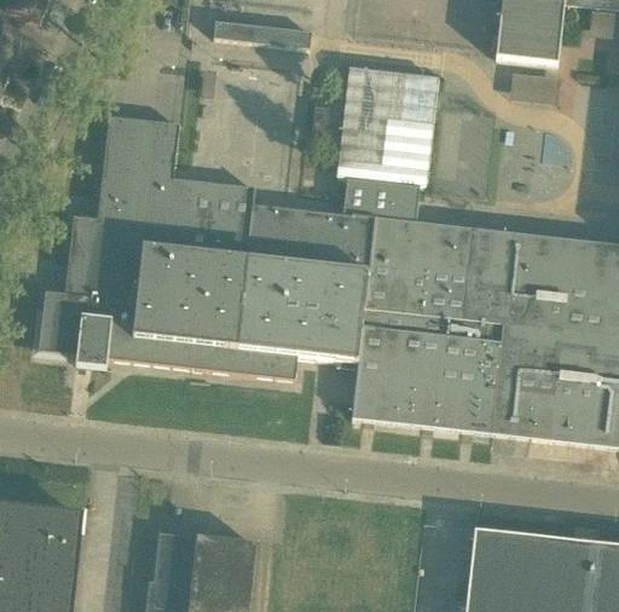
[(0,0),(0,7),(40,22),(48,0),(0,0)]
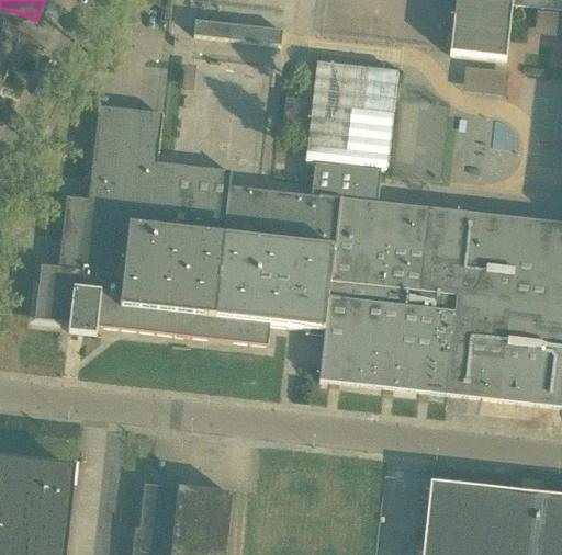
[(456,0),(453,14),(449,14),(449,15),(453,17),(449,53),(506,58),(513,1),(561,6),(561,223),(377,203),(381,168),(385,168),(397,69),(316,60),(305,159),(315,160),(311,195),(231,185),(229,184),(232,169),(156,161),(157,153),(158,153),(163,112),(99,104),(88,197),(66,195),(62,241),(67,241),(66,251),(60,250),(58,265),(41,263),(38,284),(35,317),(57,319),(57,320),(69,321),(68,331),(97,335),(98,325),(268,343),(270,323),(324,328),(318,378),(321,378),(321,376),(382,384),(561,404),(561,0),(456,0)]
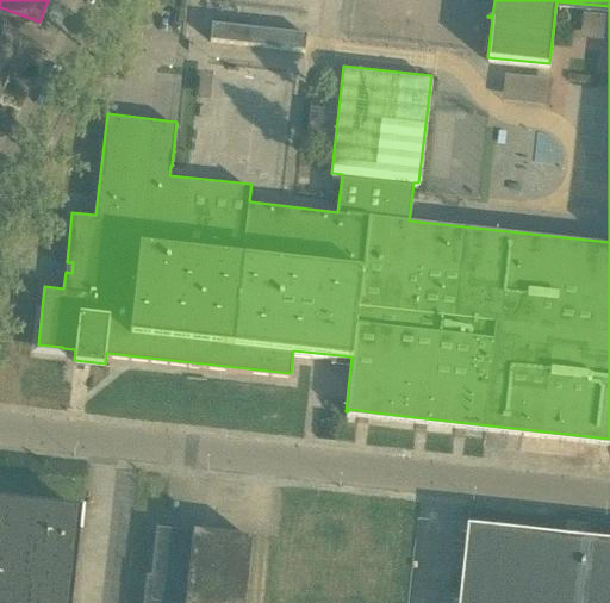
[(306,30),(211,19),(210,36),(305,47),(306,30)]
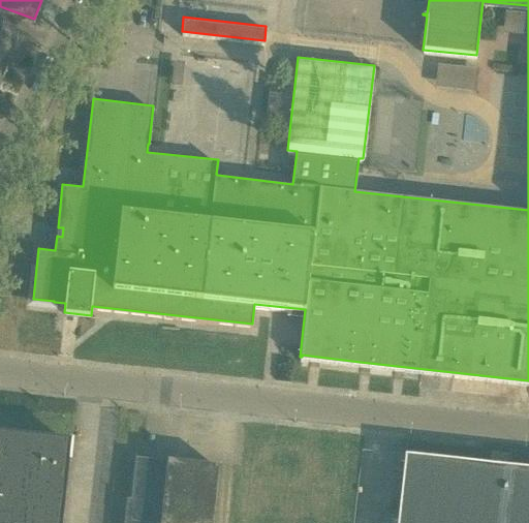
[(0,51),(9,55),(18,31),(0,25),(0,51)]
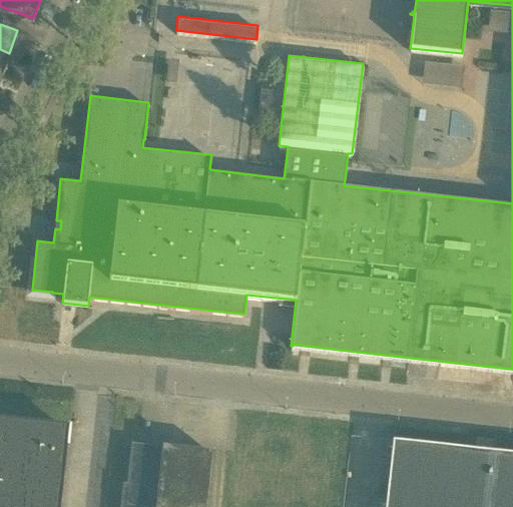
[(9,53),(0,49),(0,74),(1,75),(9,53)]
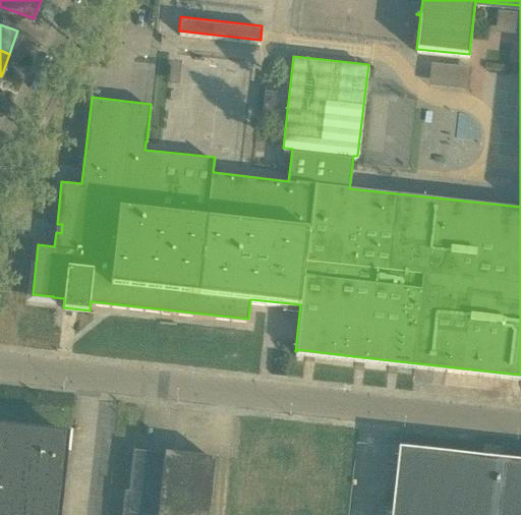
[(0,514),(60,514),(68,446),(69,434),(0,425),(0,514)]
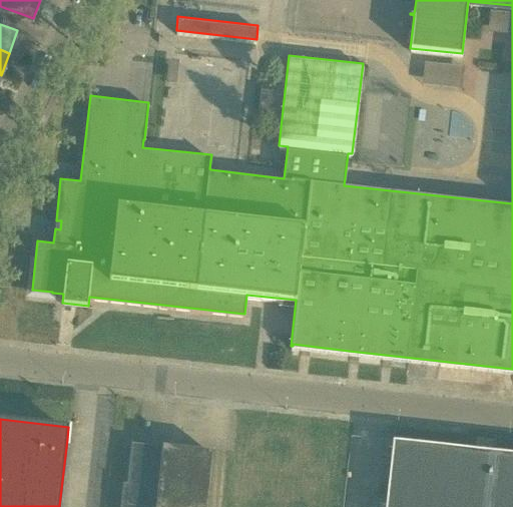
[(476,435),(475,445),(492,447),(493,437),(476,435)]
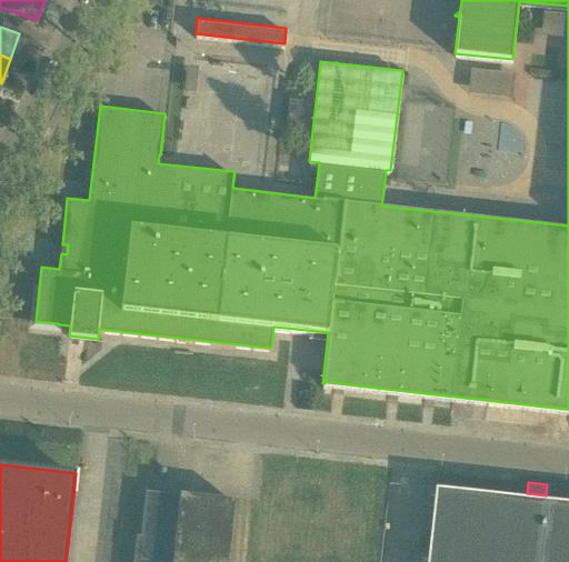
[(146,488),(140,534),(137,534),(135,555),(172,560),(171,561),(228,561),(236,499),(146,488)]
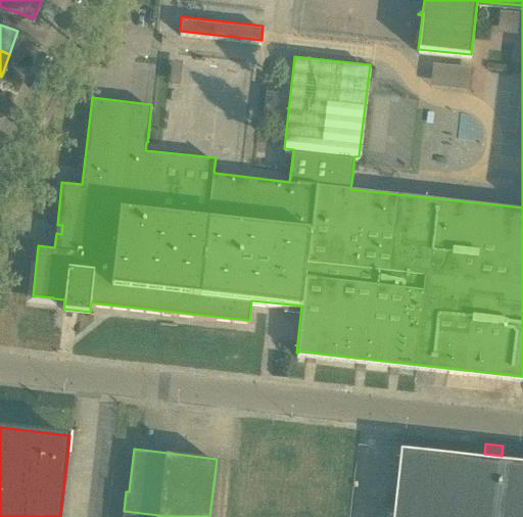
[(522,516),(522,462),(400,449),(392,516),(522,516)]
